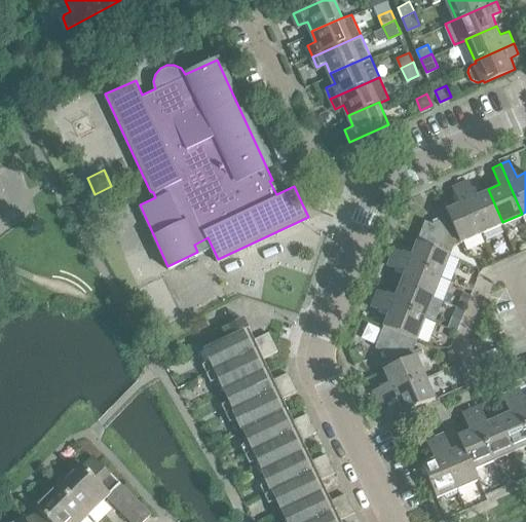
[(468,178),(460,181),(482,231),(502,222),(488,189),(476,194),(468,178)]
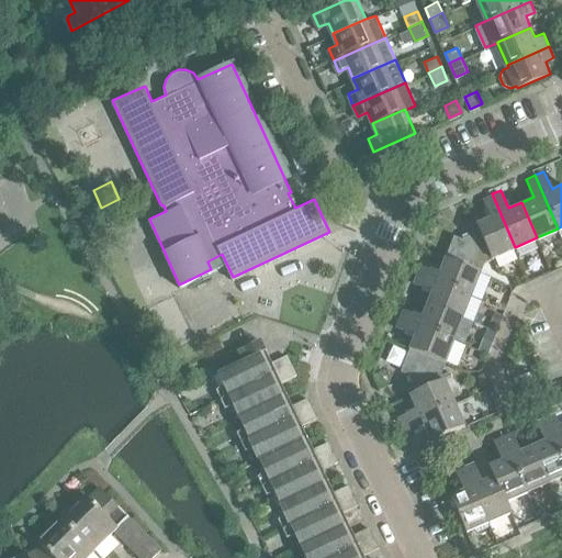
[(478,222),(481,230),(482,230),(494,257),(515,247),(492,193),(483,198),(491,215),(478,222)]
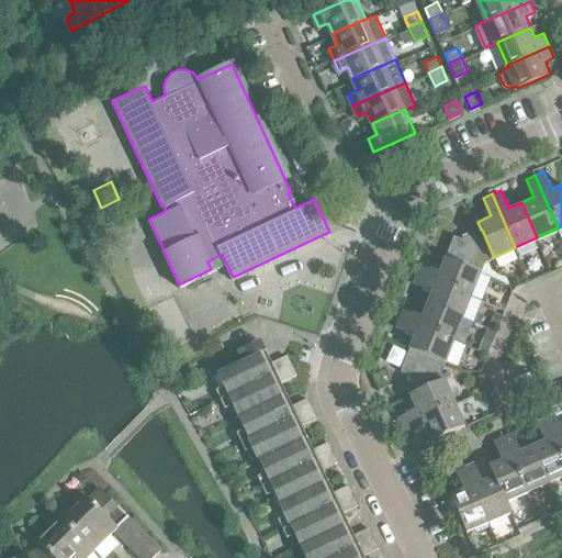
[(453,234),(445,258),(480,272),(484,261),(494,257),(482,230),(481,230),(462,237),(453,234)]
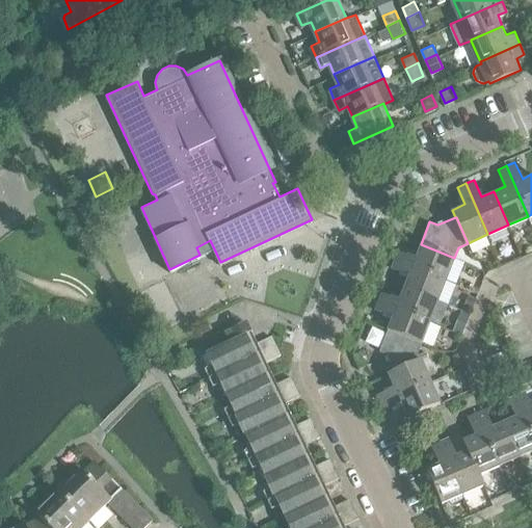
[(399,249),(395,259),(446,279),(454,258),(421,244),(416,257),(399,249)]
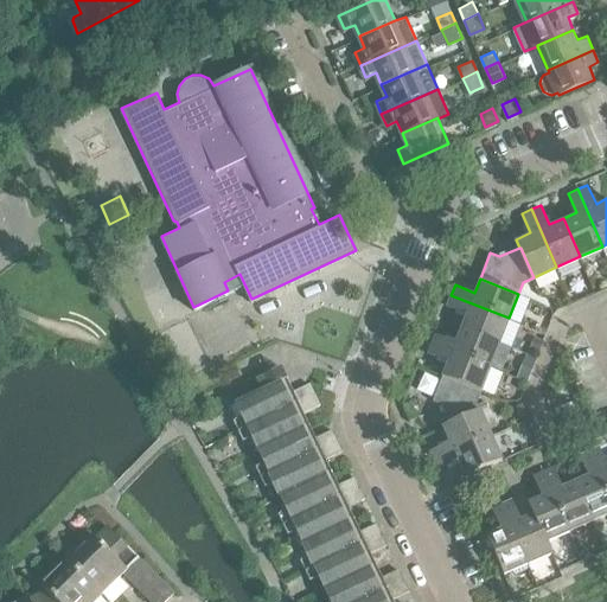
[(467,312),(461,325),(499,341),(509,318),(451,295),(448,303),(467,312)]
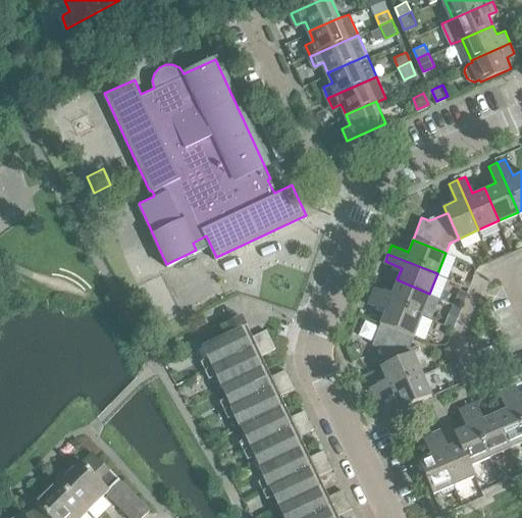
[(375,287),(372,295),(421,314),(431,318),(438,300),(428,297),(429,294),(397,279),(392,293),(375,287)]
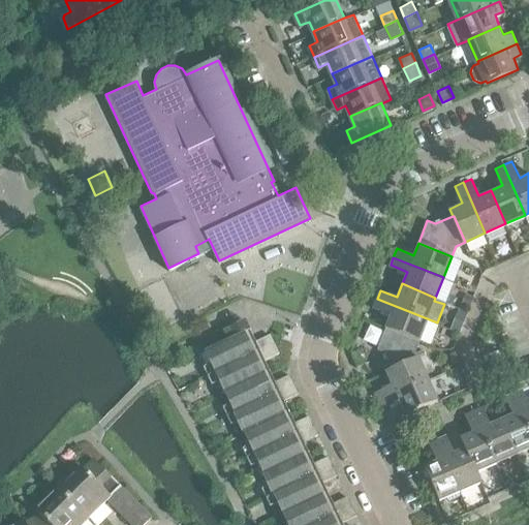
[(469,306),(473,295),(465,291),(461,302),(469,306)]
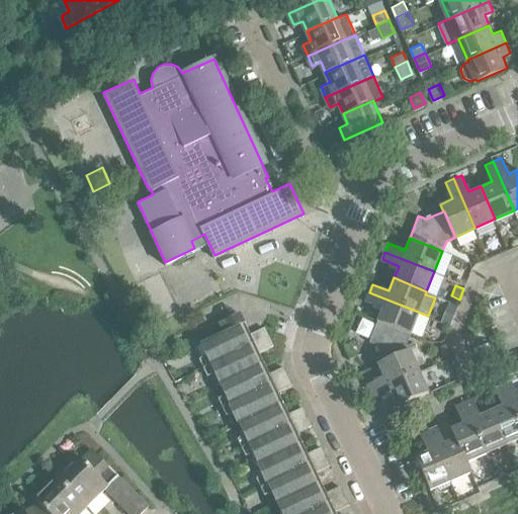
[(382,308),(377,319),(410,332),(418,312),(369,292),(365,301),(382,308)]
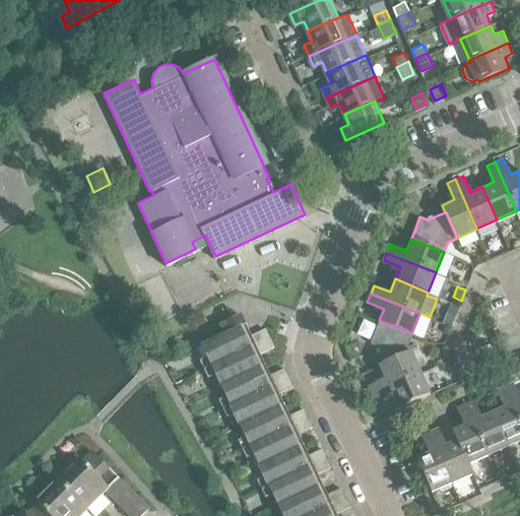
[(457,311),(460,305),(451,301),(448,308),(457,311)]
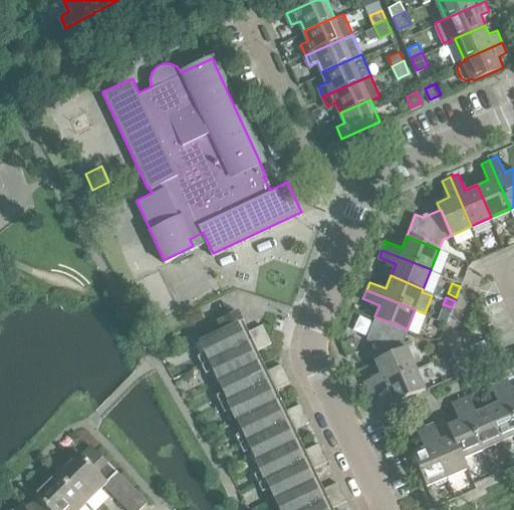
[(198,338),(279,509),(326,509),(237,321),(242,319),(238,309),(217,319),(221,328),(198,338)]
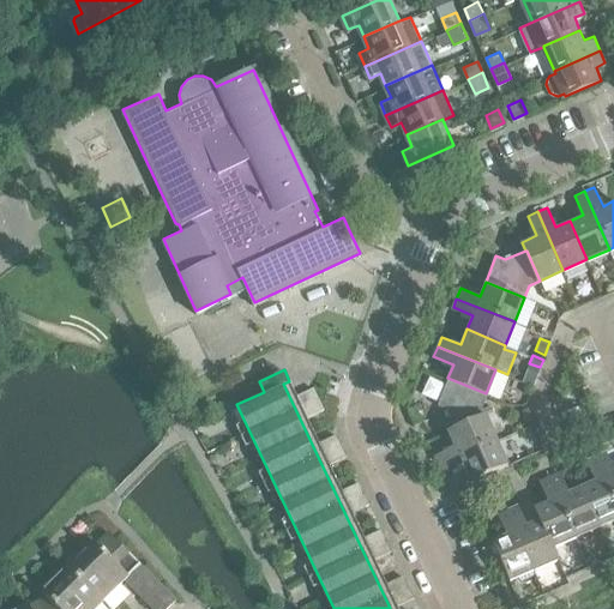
[(455,426),(453,427),(455,428),(486,415),(481,405),(486,393),(447,378),(438,403),(445,406),(455,426)]
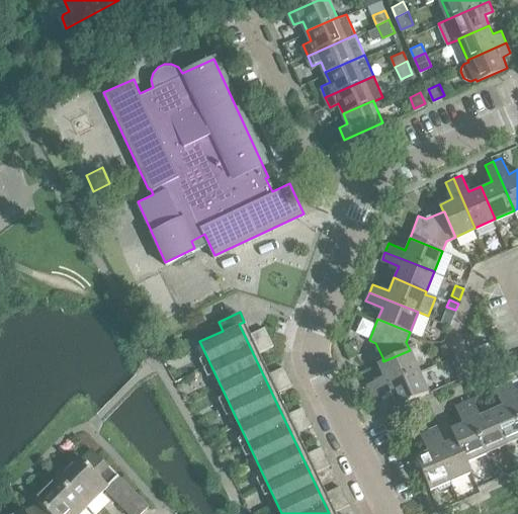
[(251,333),(259,351),(273,345),(265,327),(251,333)]
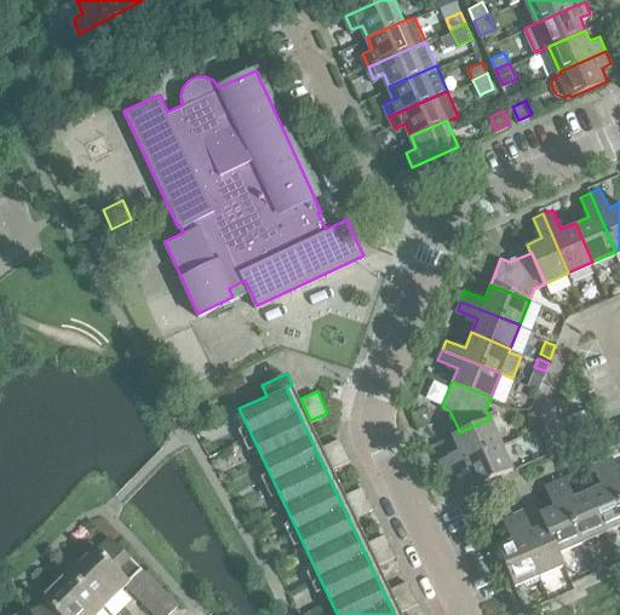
[(438,458),(443,470),(501,444),(491,419),(459,432),(458,431),(451,435),(458,449),(438,458)]
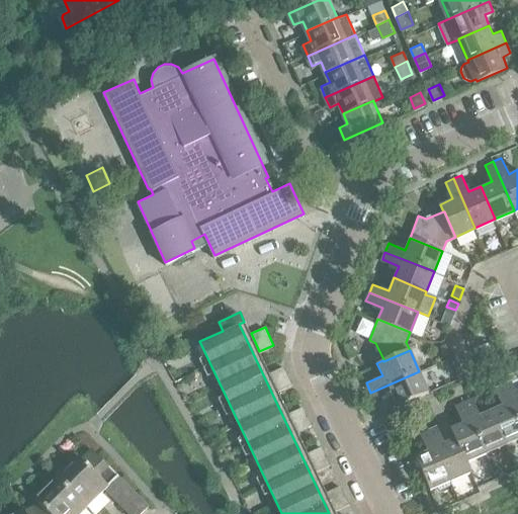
[(419,371),(370,393),(373,399),(390,392),(396,405),(428,391),(419,371)]
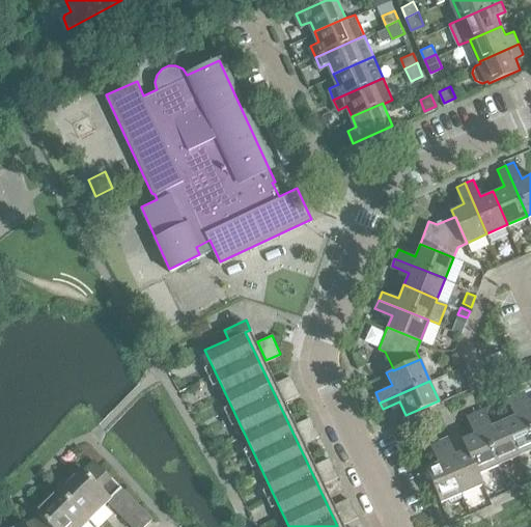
[(530,407),(524,390),(516,393),(530,425),(530,407)]
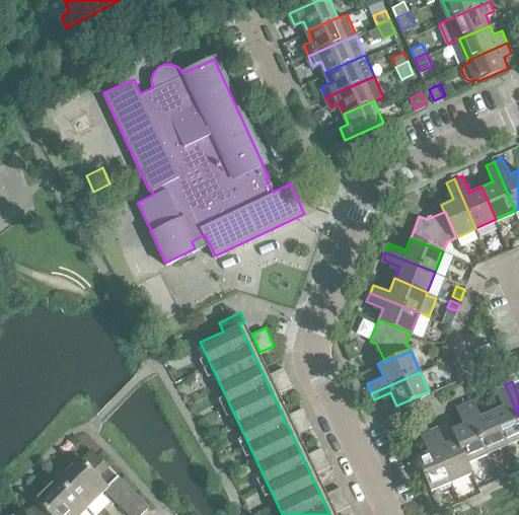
[(503,406),(492,411),(508,444),(518,439),(518,416),(505,384),(496,388),(503,406)]
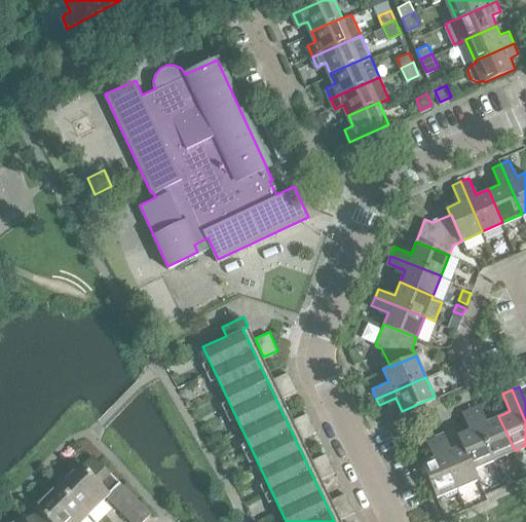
[(479,404),(471,407),(494,459),(515,450),(498,416),(487,421),(479,404)]
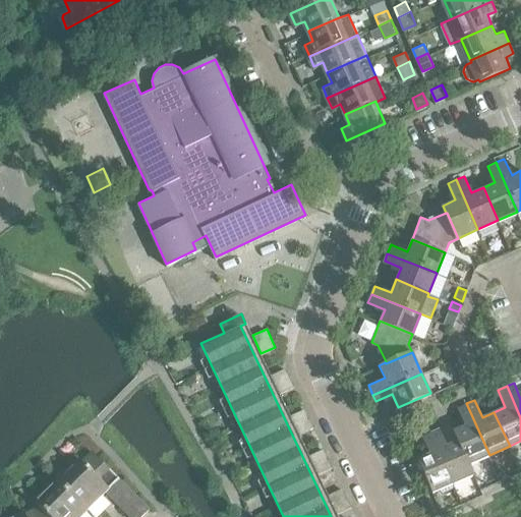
[(453,431),(458,441),(459,441),(469,464),(470,463),(489,455),(466,403),(458,407),(465,424),(453,431)]
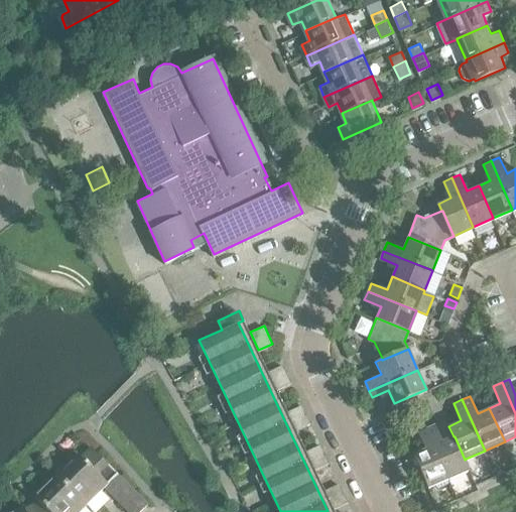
[(433,424),(426,427),(449,478),(470,469),(466,459),(465,460),(455,436),(454,436),(441,441),(433,424)]
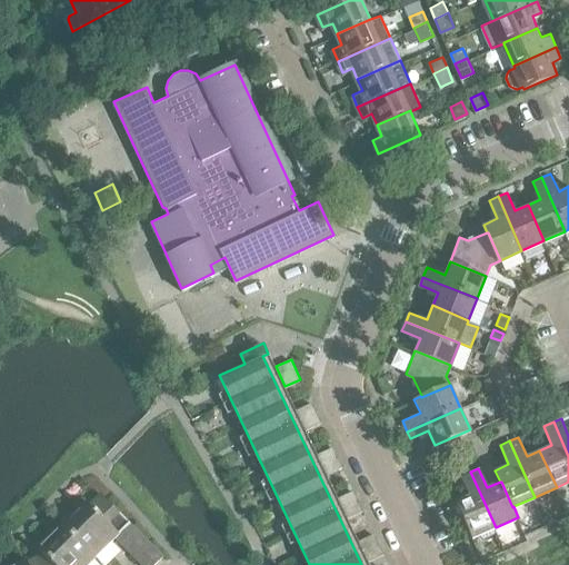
[(496,527),(470,472),(460,476),(469,496),(457,502),(472,537),(496,527)]
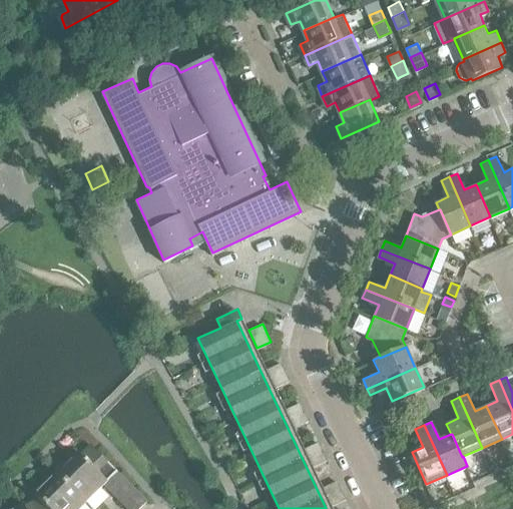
[(304,447),(313,464),(326,458),(318,440),(304,447)]
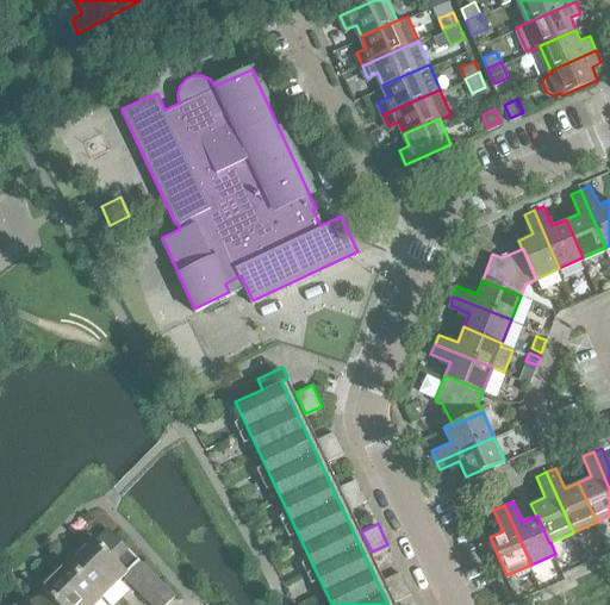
[(92,534),(66,560),(100,594),(123,573),(155,604),(160,604),(173,593),(106,525),(94,537),(92,534)]
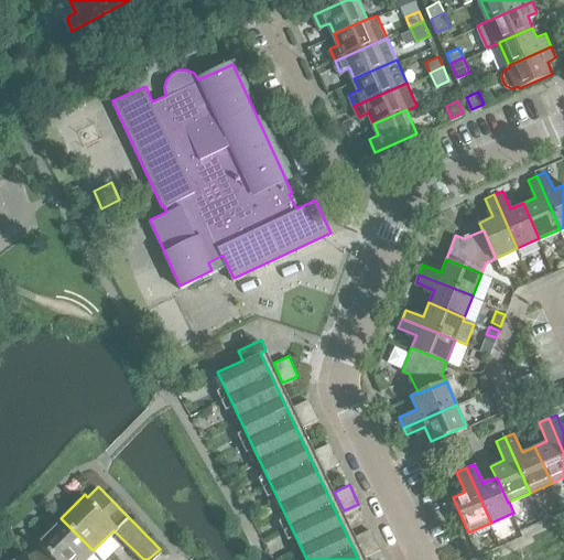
[(545,508),(537,512),(540,520),(549,516),(545,508)]
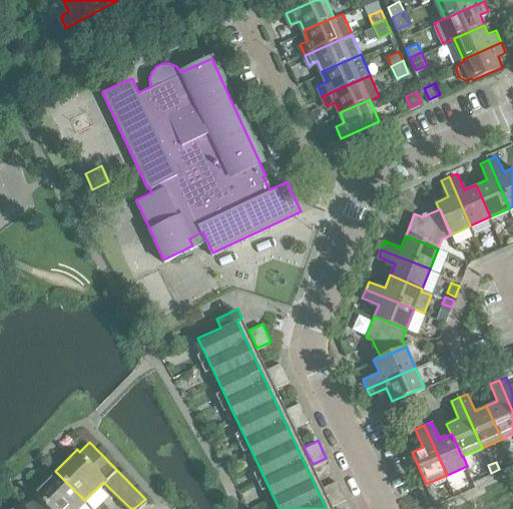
[(37,497),(23,504),(25,508),(75,508),(84,500),(55,471),(53,474),(51,472),(36,487),(38,489),(33,493),(37,497)]
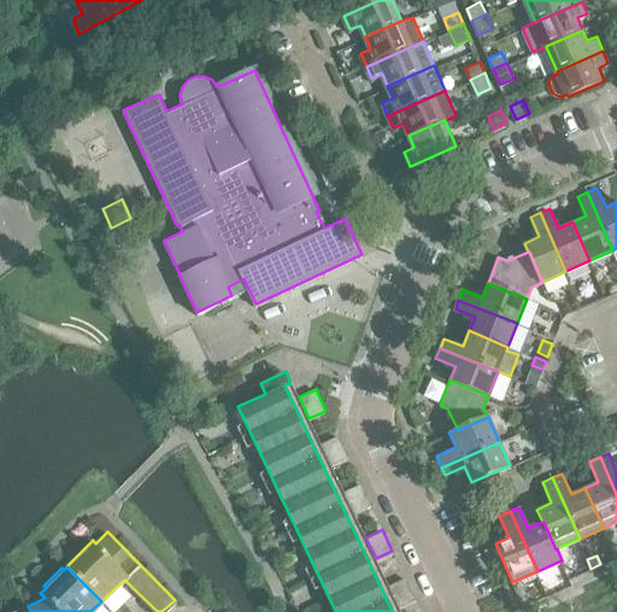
[(388,583),(398,605),(415,598),(404,576),(388,583)]
